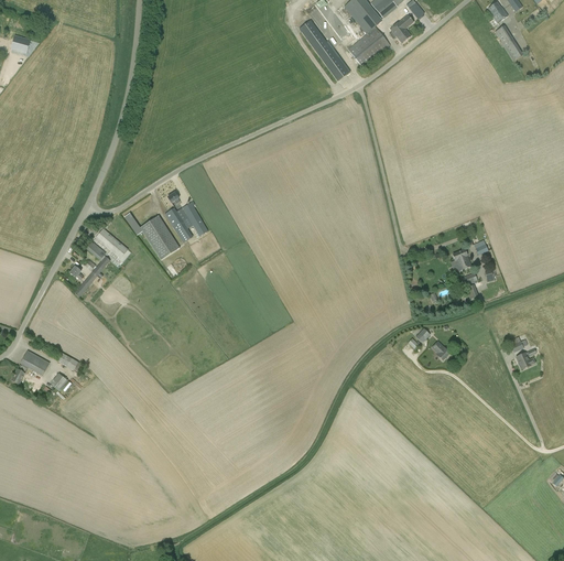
[(390,43),(376,24),(382,19),(367,0),(349,0),(344,4),(366,32),(348,47),(360,62),(362,65),(390,43)]
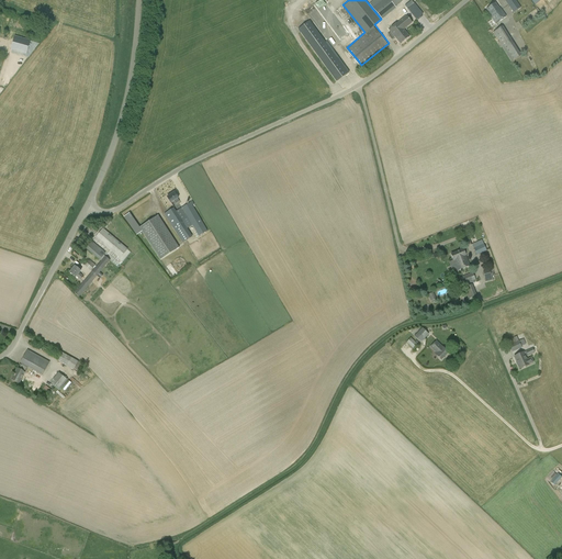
[(374,0),(373,1),(374,2),(372,4),(381,15),(400,0),(374,0)]
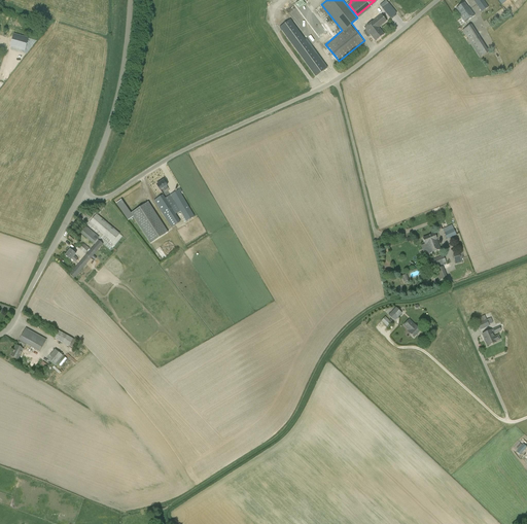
[(461,14),(464,20),(475,12),(469,5),(468,5),(464,0),(456,6),(460,11),(459,11),(461,14)]
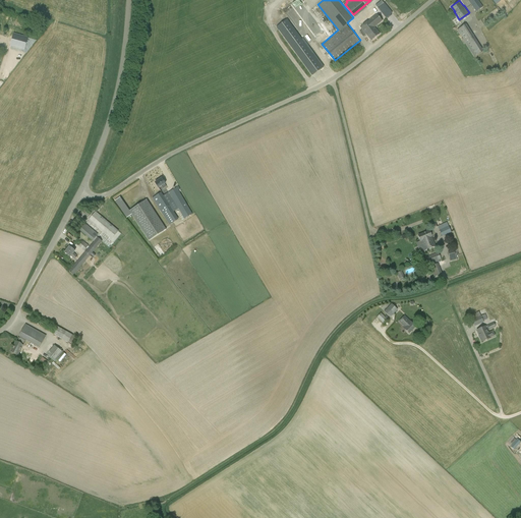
[(482,4),(479,0),(469,0),(476,9),(482,4)]
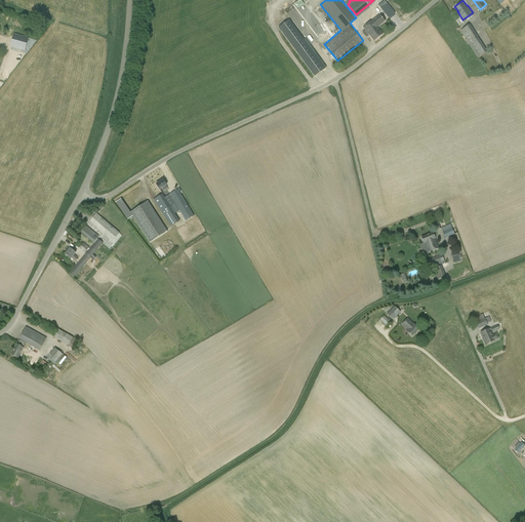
[(387,1),(380,5),(389,15),(392,13),(395,10),(387,1)]
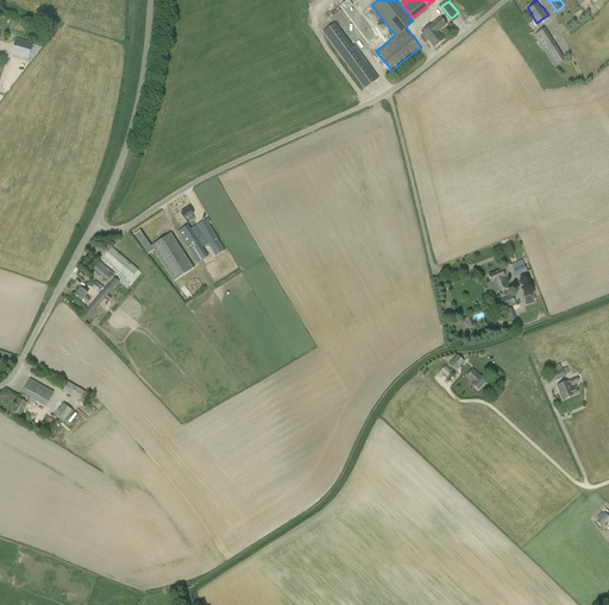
[(421,29),(434,44),(444,36),(438,29),(446,21),(440,13),(421,29)]
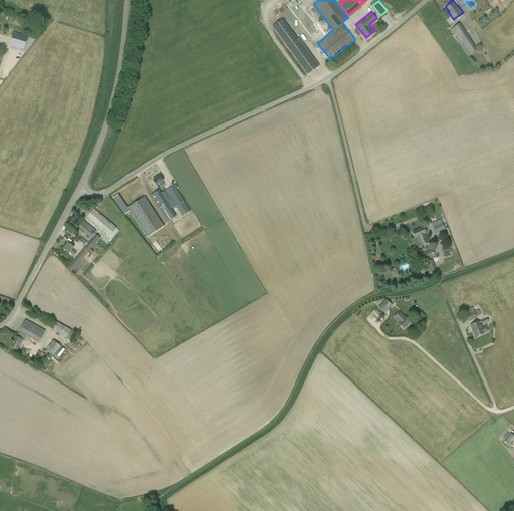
[(282,15),(272,23),(274,26),(307,71),(318,64),(282,15)]
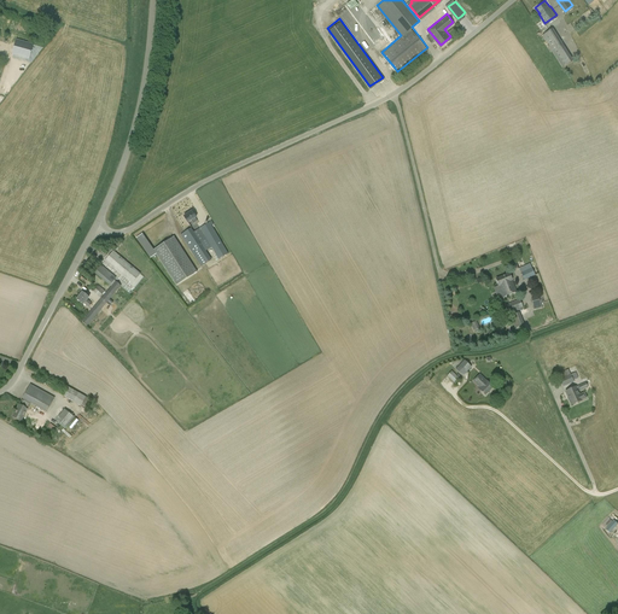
[(573,57),(553,24),(548,28),(543,31),(542,31),(563,64),(573,57)]
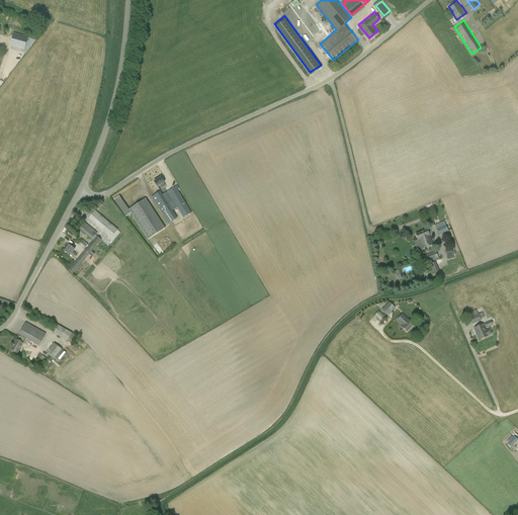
[(12,35),(10,43),(19,46),(24,47),(28,34),(13,30),(12,35)]
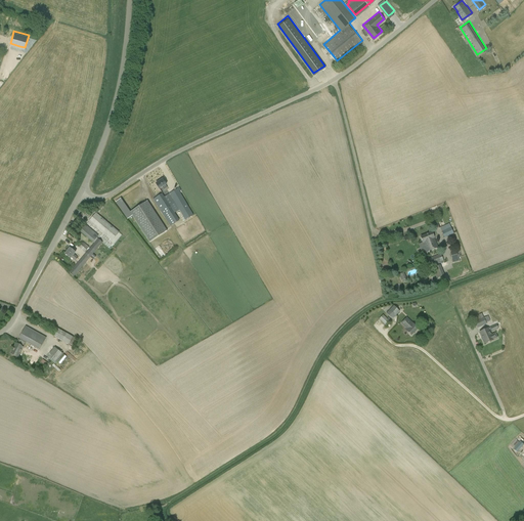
[(159,186),(162,184),(164,186),(167,184),(166,182),(163,176),(159,179),(159,178),(156,179),(157,180),(156,180),(159,186)]
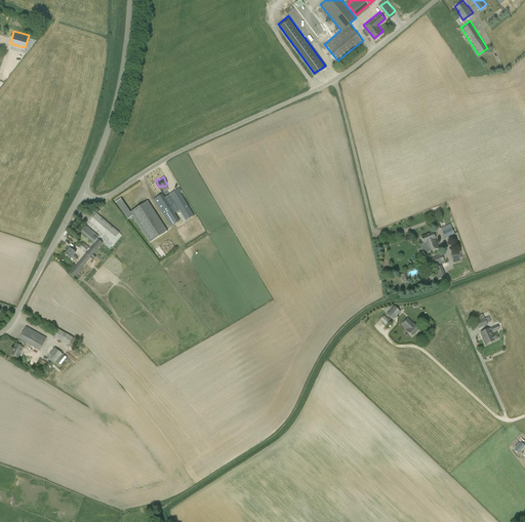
[(178,186),(164,194),(162,191),(157,194),(153,197),(171,224),(174,222),(179,217),(175,210),(179,208),(186,217),(194,212),(179,189),(182,188),(179,185),(178,186)]
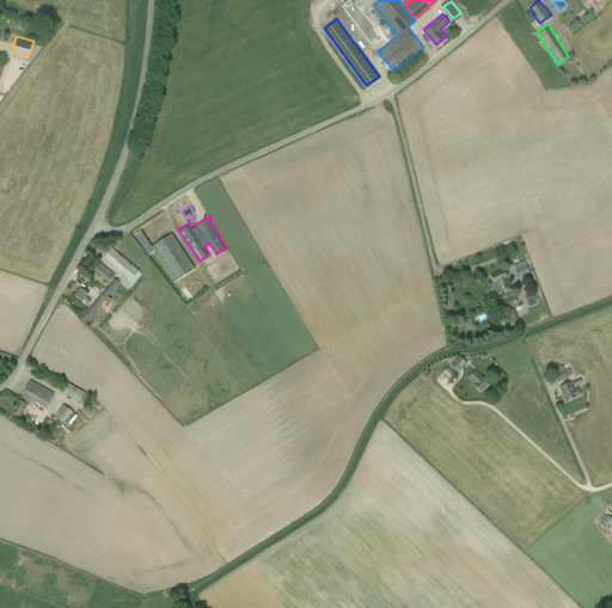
[(172,231),(152,244),(175,280),(195,266),(172,231)]
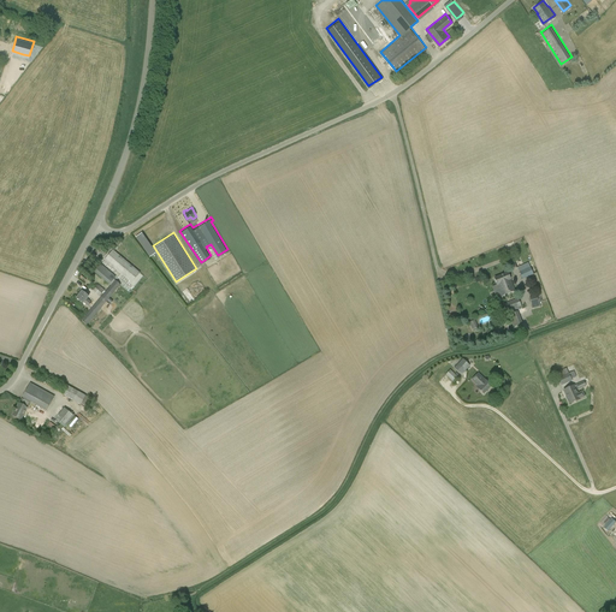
[(140,269),(113,247),(108,251),(104,257),(131,280),(140,269)]
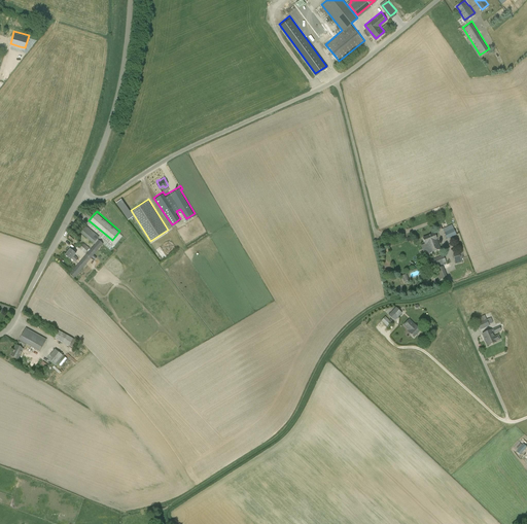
[(447,236),(456,232),(452,222),(443,226),(447,236)]
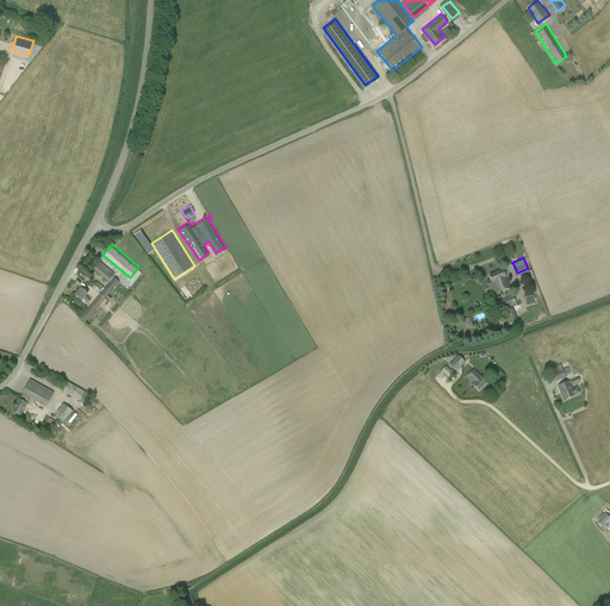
[(122,280),(119,279),(113,273),(114,270),(100,258),(93,266),(97,269),(109,279),(110,280),(91,303),(81,313),(86,319),(105,295),(109,292),(118,281),(119,282),(122,280)]
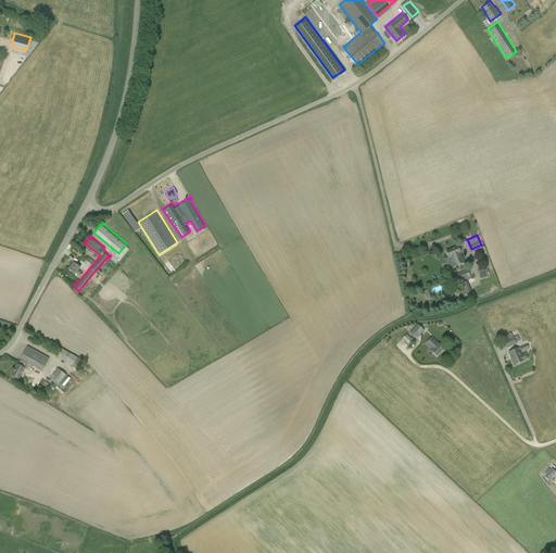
[(449,254),(450,254),(453,265),(465,260),(460,250),(458,243),(446,249),(449,254)]
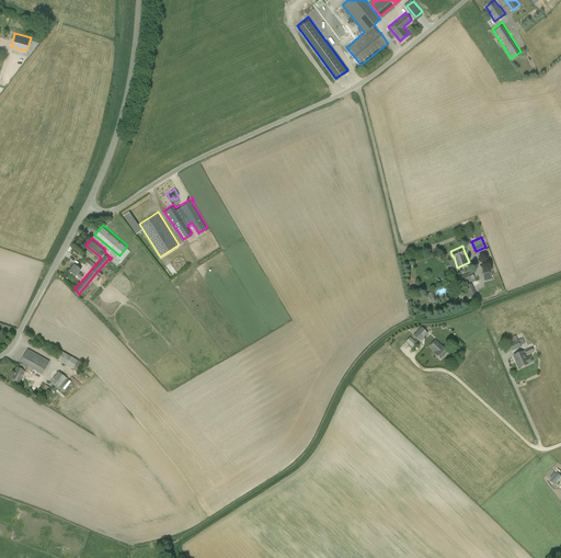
[(84,262),(90,266),(96,260),(94,259),(95,258),(91,254),(84,262)]
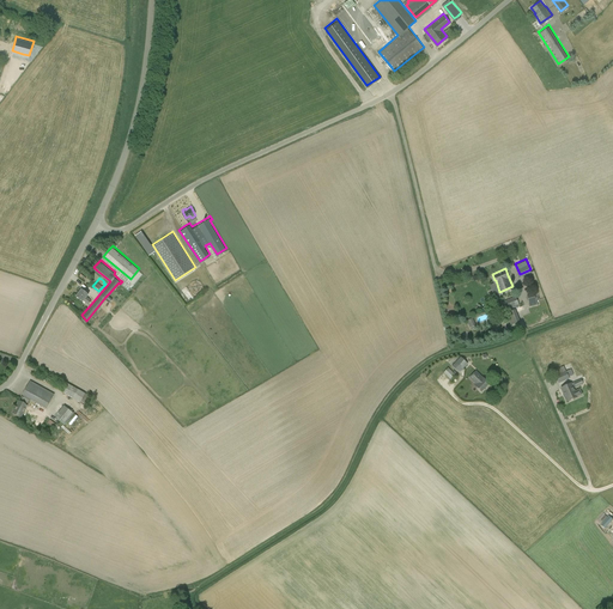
[(76,293),(83,299),(84,300),(85,299),(87,302),(91,298),(86,293),(87,292),(82,286),(76,293)]
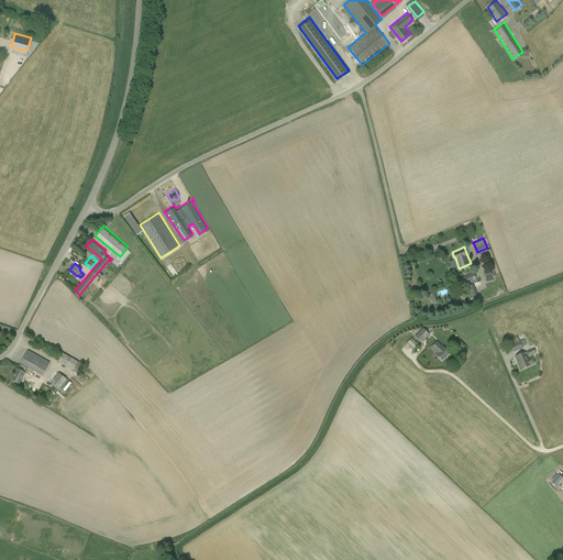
[(484,268),(486,280),(496,276),(495,273),(496,273),(494,266),(484,268)]
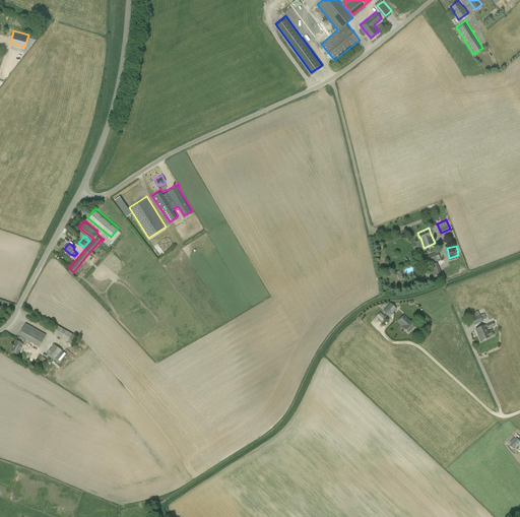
[(430,261),(440,257),(437,249),(425,254),(428,262),(430,261)]
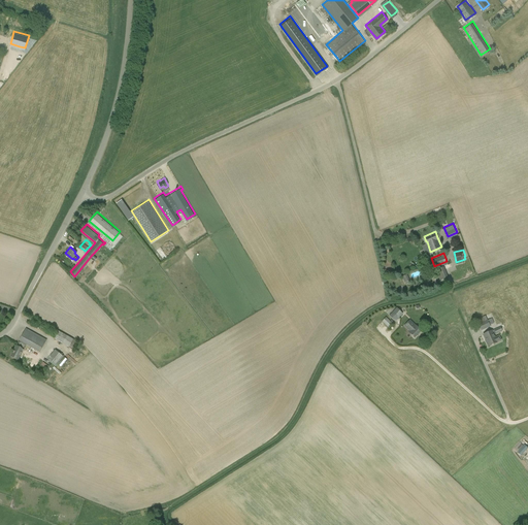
[(441,276),(448,274),(443,264),(437,266),(441,276)]
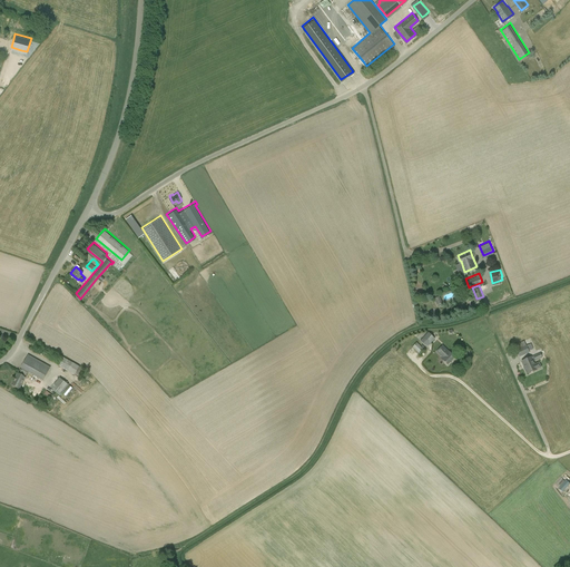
[(420,338),(426,344),(434,335),(428,329),(420,338)]
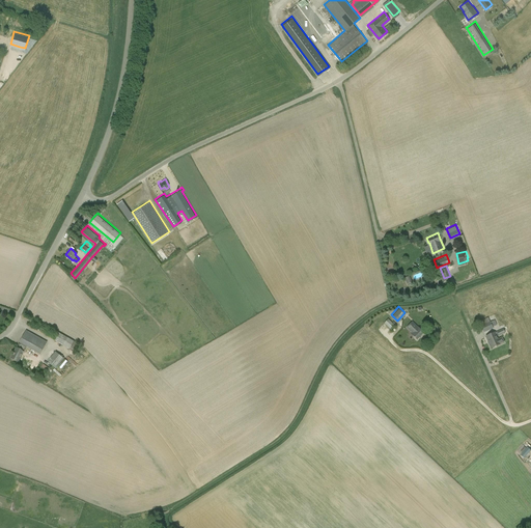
[(479,318),(484,330),(493,326),(493,324),(497,322),(495,317),(491,320),(488,314),(479,318)]
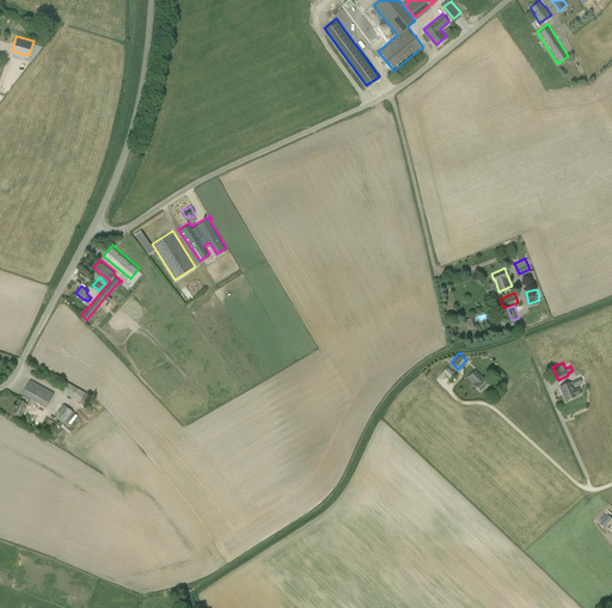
[(456,372),(447,363),(442,369),(451,376),(456,372)]
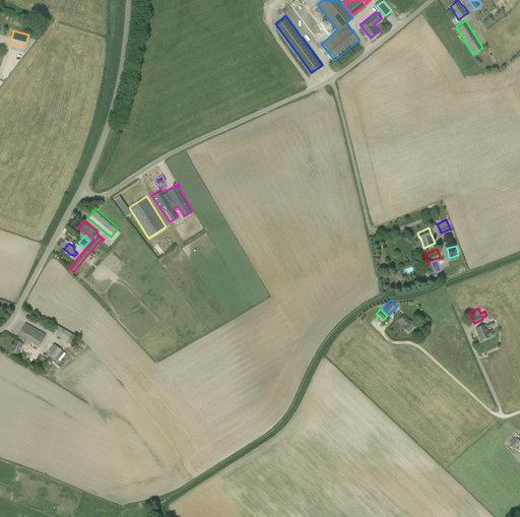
[(398,318),(403,323),(402,324),(408,330),(415,323),(403,313),(398,318)]
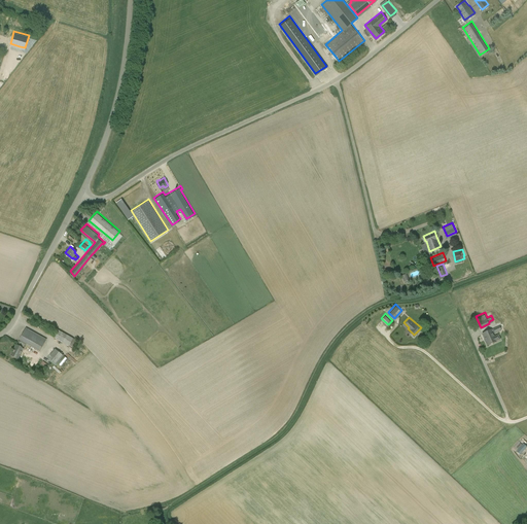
[(494,334),(493,332),(501,327),(499,323),(482,330),(487,343),(500,337),(498,333),(494,334)]
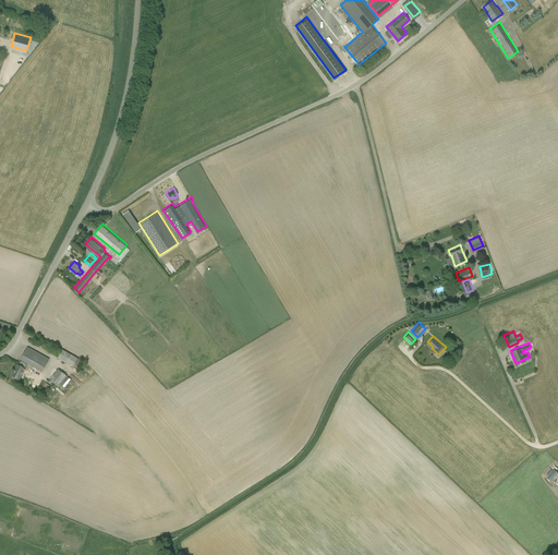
[(20,361),(19,363),(17,362),(11,373),(19,377),(25,366),(24,366),(27,361),(31,363),(43,370),(49,357),(27,344),(20,358),(21,358),(20,361)]
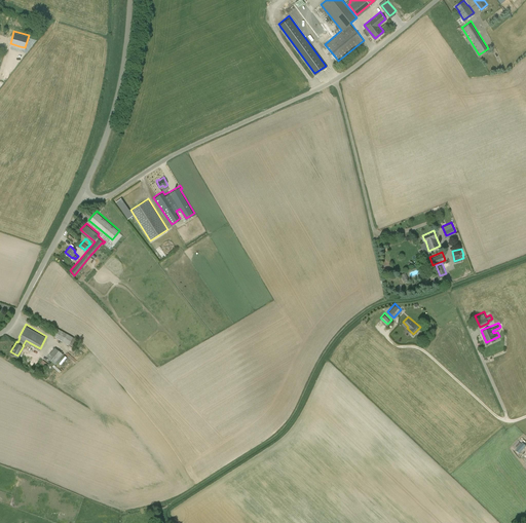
[(69,343),(69,342),(73,344),(76,338),(73,335),(58,327),(53,335),(69,343)]
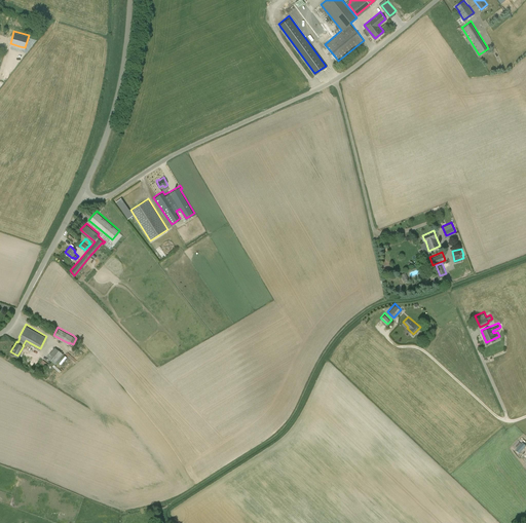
[(52,361),(55,363),(63,352),(54,345),(46,356),(52,361)]
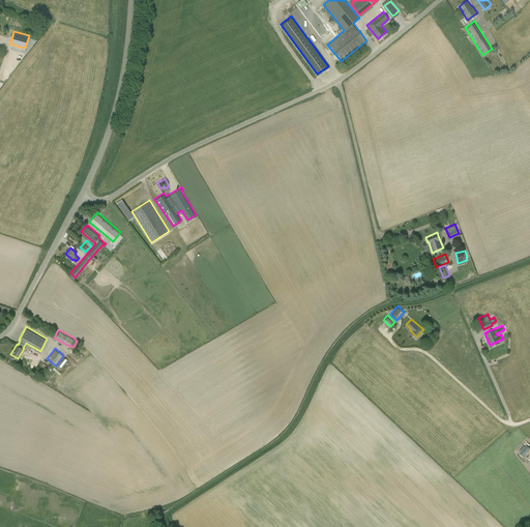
[(64,355),(58,363),(61,366),(67,358),(64,355)]
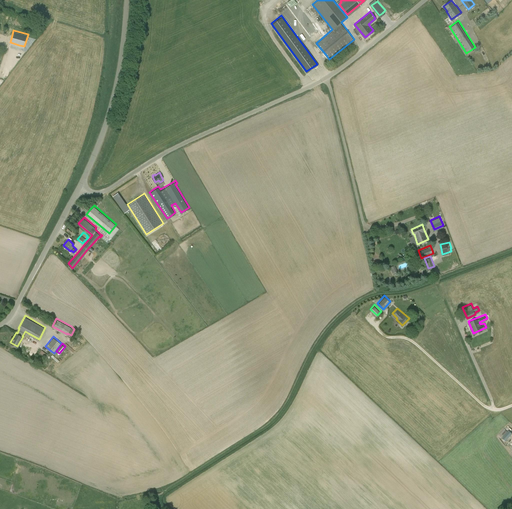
[(509,429),(502,436),(505,439),(511,431),(509,429)]
